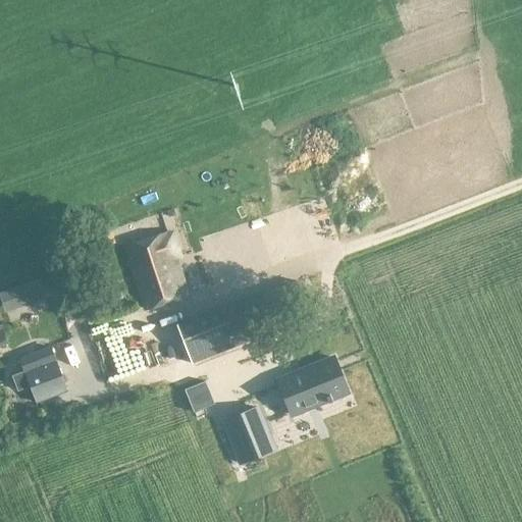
[(112,228),(98,232),(103,247),(116,243),(112,228)]
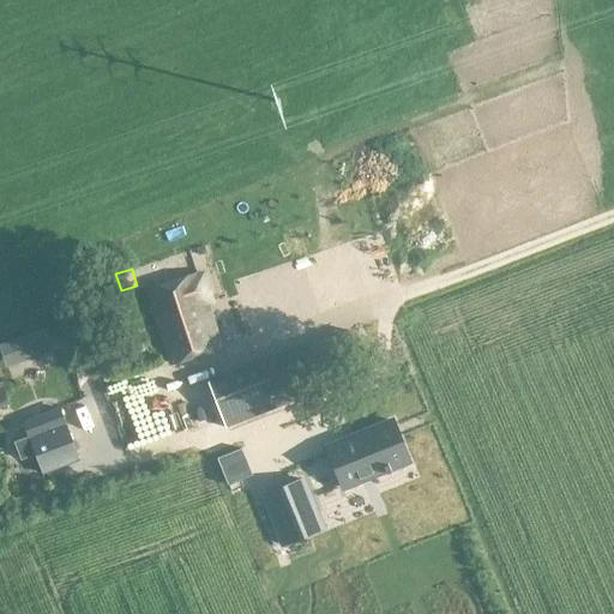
[(206,301),(211,300),(203,272),(198,275),(197,272),(148,289),(172,362),(221,347),(206,301)]
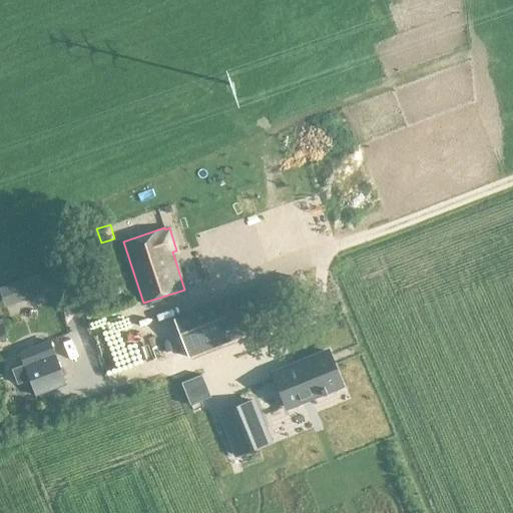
[(40,274),(1,288),(8,306),(46,293),(40,274)]
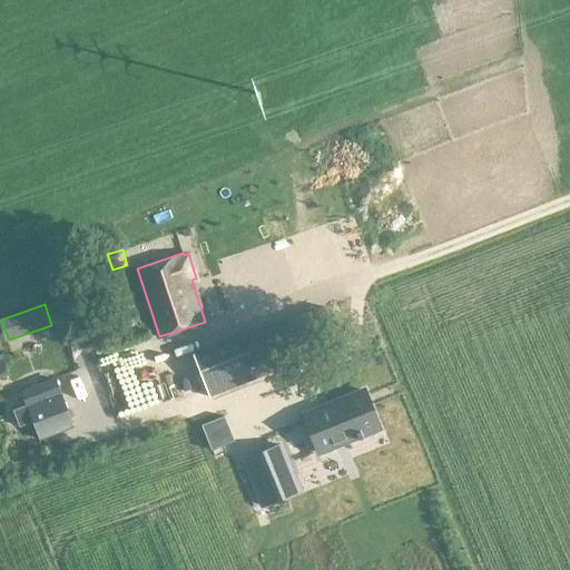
[(243,335),(192,355),(208,396),(259,376),(277,370),(272,355),(262,330),(261,327),(243,335)]
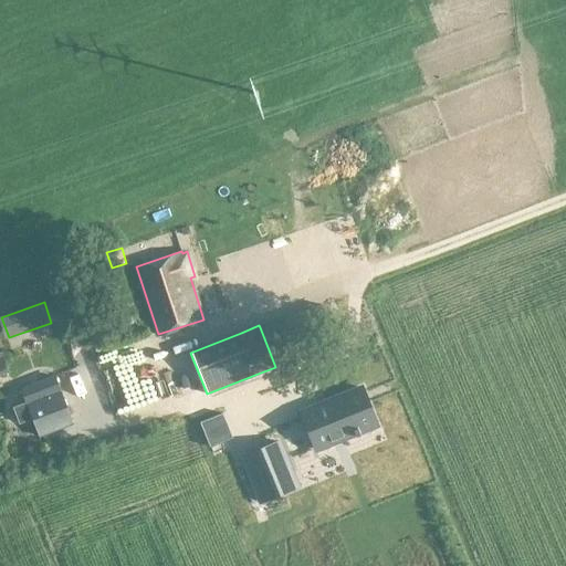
[(65,366),(76,401),(163,376),(152,341),(65,366)]
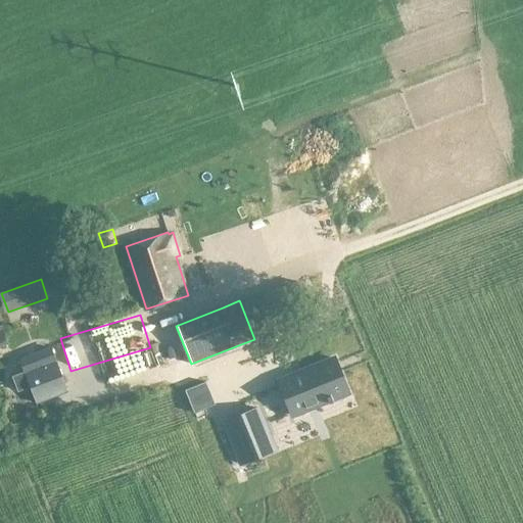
[(2,325),(0,326),(0,346),(8,344),(2,325)]
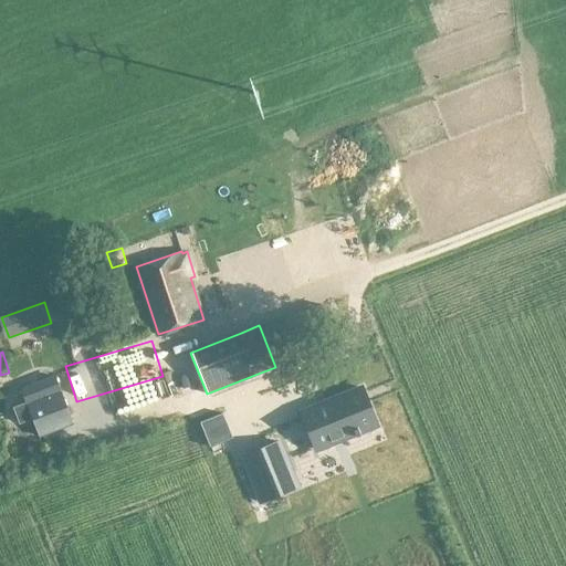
[(73,423),(56,378),(24,389),(29,402),(16,408),(21,422),(34,417),(41,435),(73,423)]
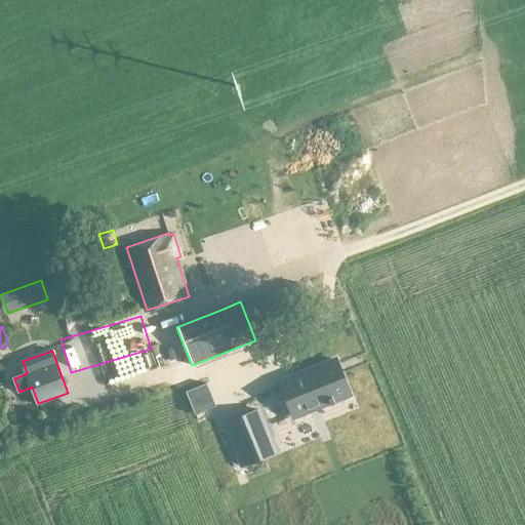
[(348,393),(334,359),(278,380),(291,415),(348,393)]
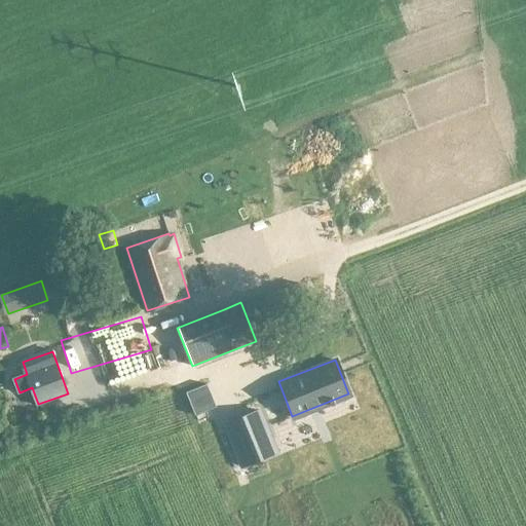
[(225,424),(241,466),(275,452),(259,411),(225,424)]
